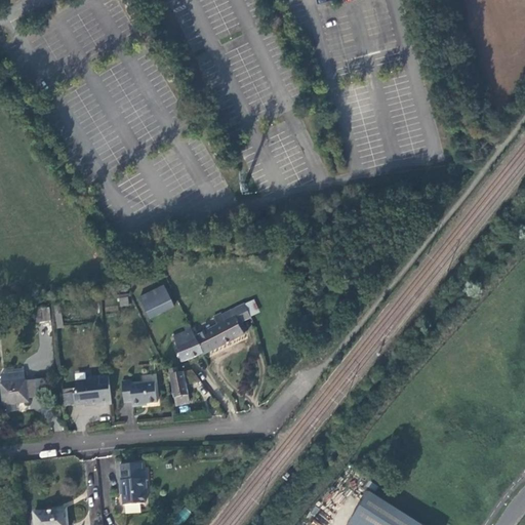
[(150,319),(174,307),(164,286),(139,298),(150,319)]
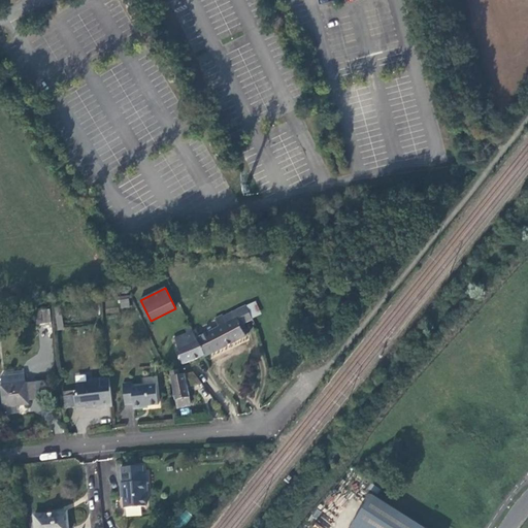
[(121,301),(122,308),(130,307),(129,299),(121,301)]
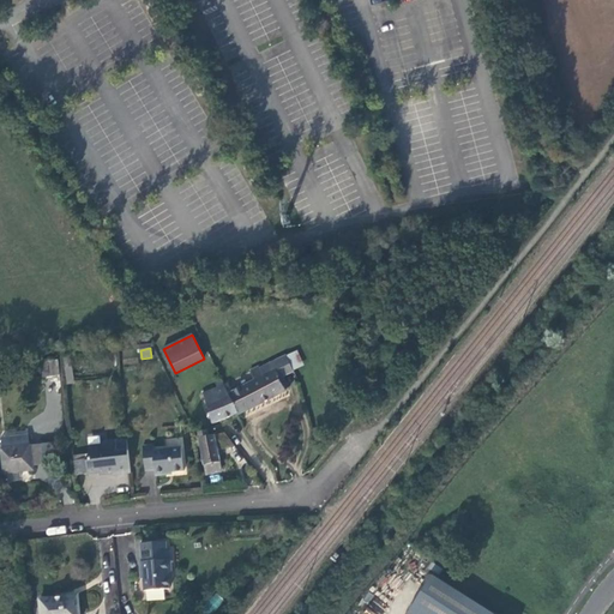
[(280,378),(293,371),(292,369),(302,365),(295,350),(286,355),(269,363),(274,372),(276,371),(280,378)]
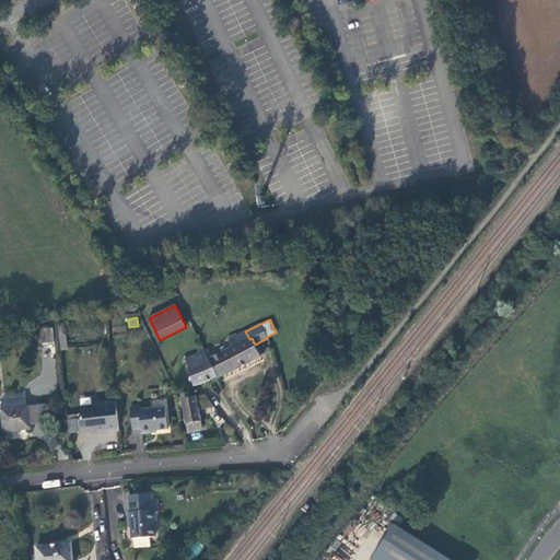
[(62,350),(67,350),(63,325),(58,326),(62,350)]
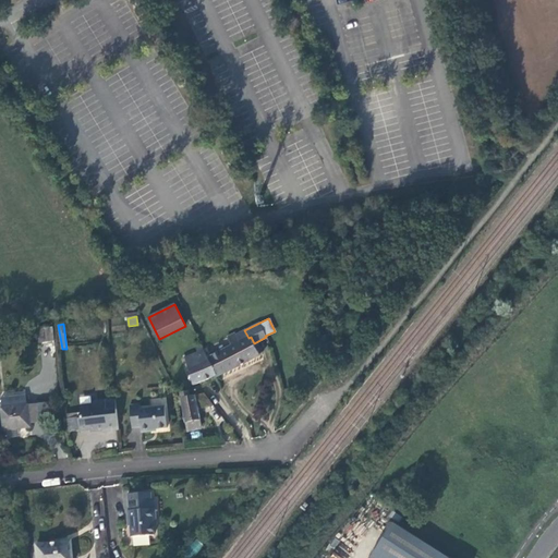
[(55,339),(52,326),(37,328),(39,341),(55,339)]
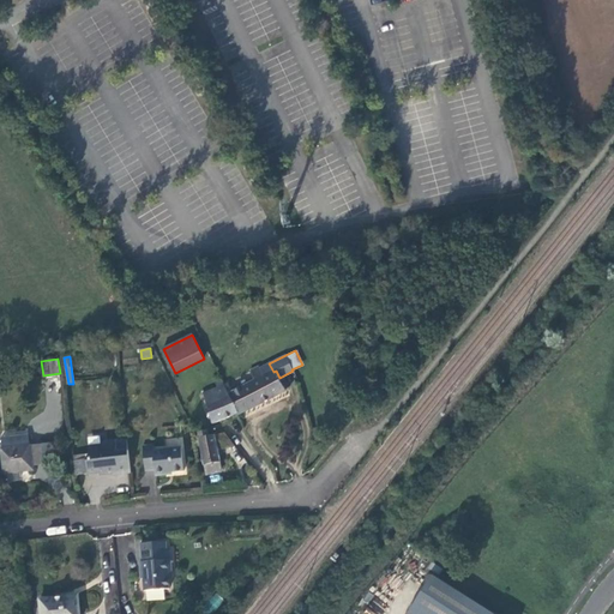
[(228,395),(238,415),(286,391),(280,378),(276,371),(274,372),(269,363),(259,368),(258,367),(250,371),(254,380),(229,393),(228,395)]
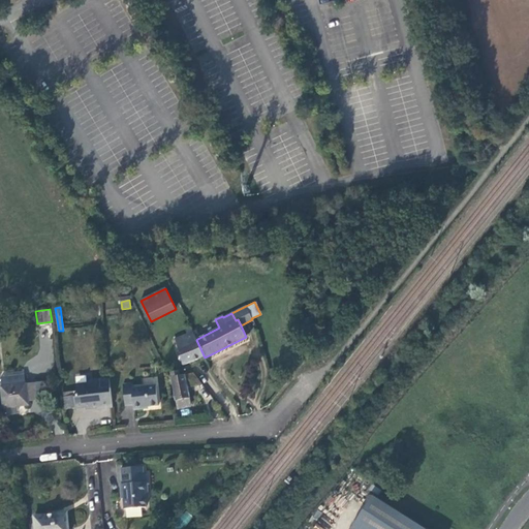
[(193,332),(175,339),(184,366),(205,358),(196,340),(197,339),(193,332)]
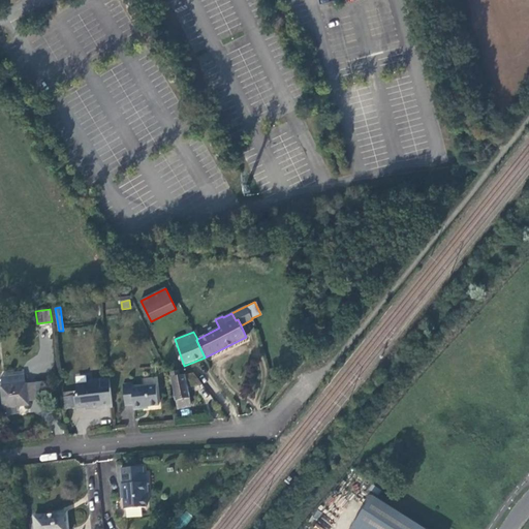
[(191,386),(201,383),(194,372),(185,375),(186,379),(190,378),(191,386)]
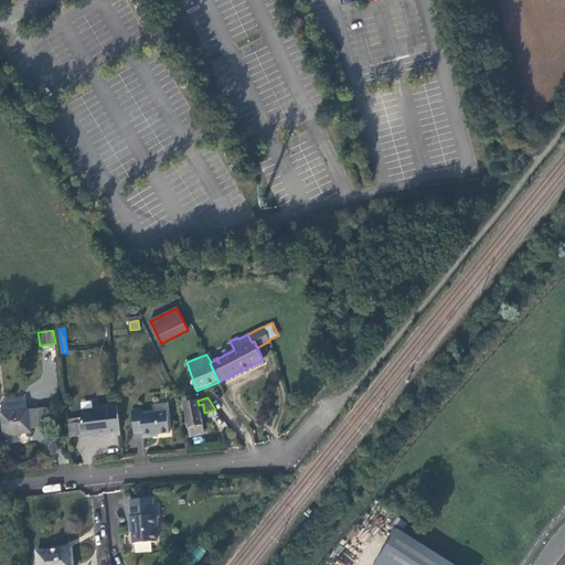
[(18,434),(30,432),(30,428),(28,411),(27,401),(21,402),(22,405),(2,407),(6,443),(19,441),(18,434)]
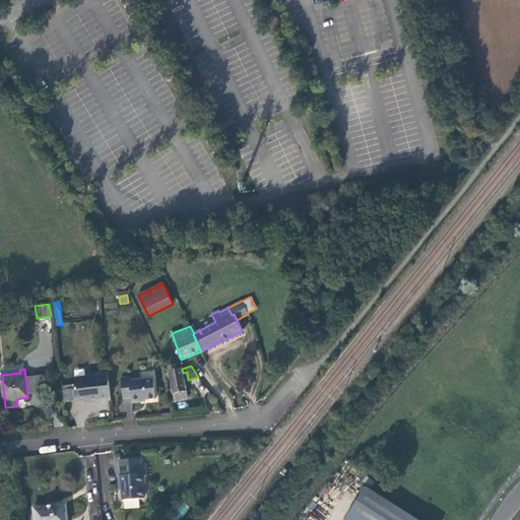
[(177,371),(170,372),(175,401),(188,399),(183,373),(182,369),(177,369),(177,371)]
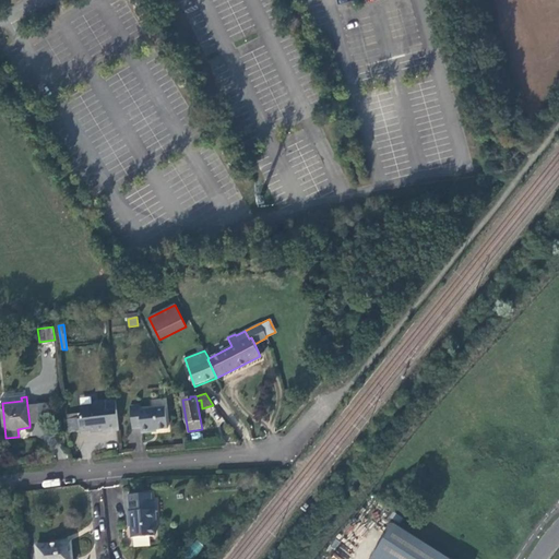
[(107,412),(117,411),(116,400),(106,401),(107,412)]
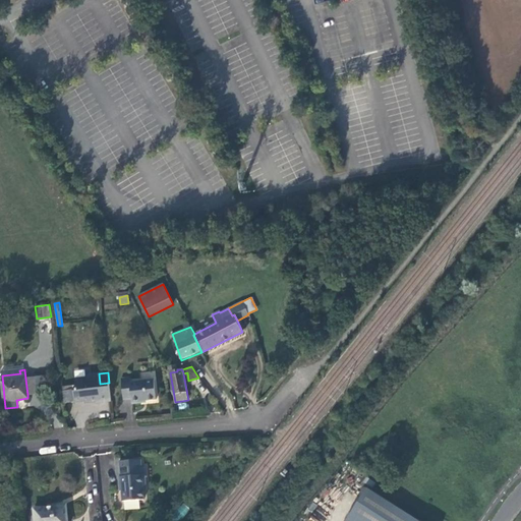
[(98,403),(111,401),(109,383),(100,384),(99,373),(90,374),(88,378),(75,379),(76,390),(73,390),(75,402),(89,401),(89,403),(97,401),(98,403)]
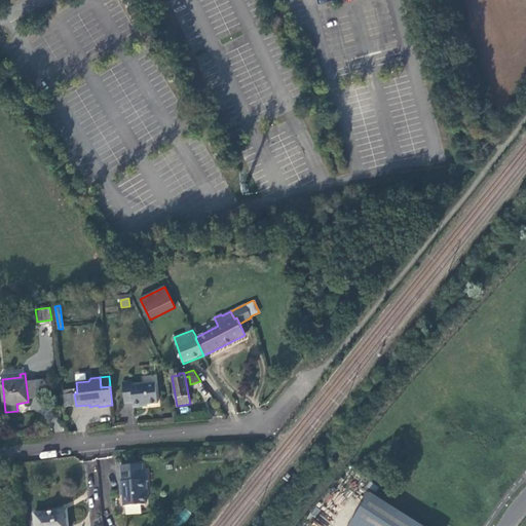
[(26,382),(28,399),(47,397),(45,380),(26,382)]
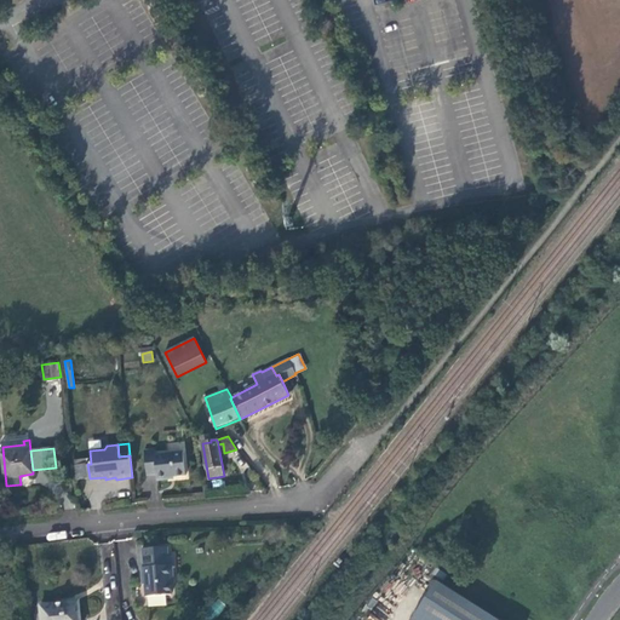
[(144,451),(148,476),(158,475),(158,481),(168,480),(168,477),(187,476),(183,452),(155,454),(155,448),(144,451)]
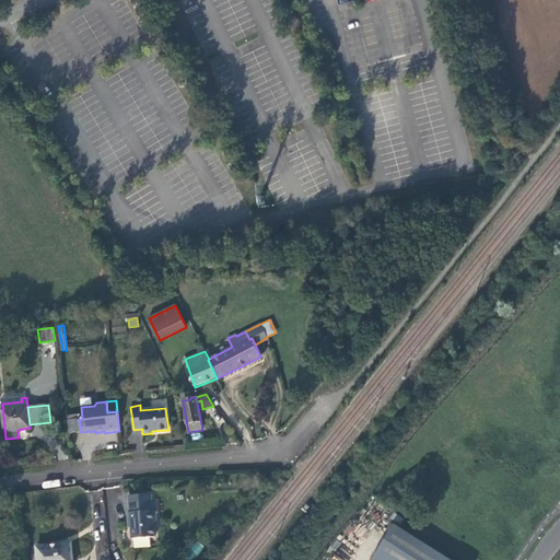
[(70,433),(81,432),(79,419),(69,420),(70,433)]
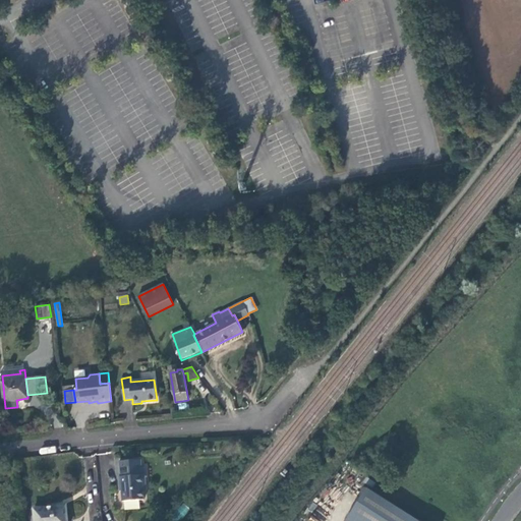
[(122,491),(122,502),(146,500),(143,486),(147,485),(145,467),(142,468),(141,460),(118,463),(120,476),(119,478),(120,490),(122,491)]
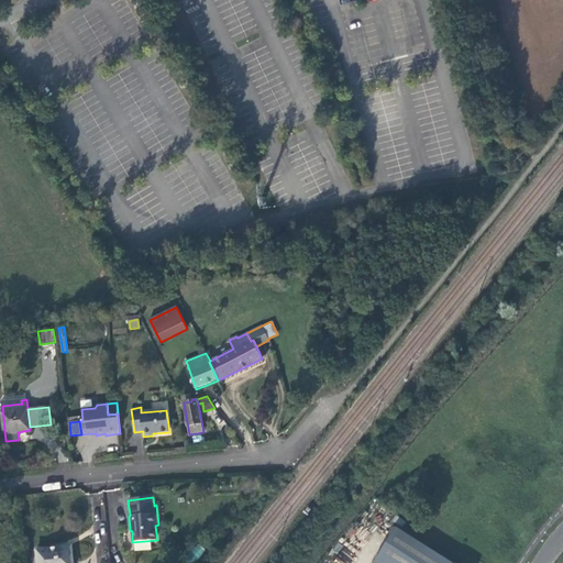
[(451,562),(395,528),(376,558),(384,562),(451,562)]
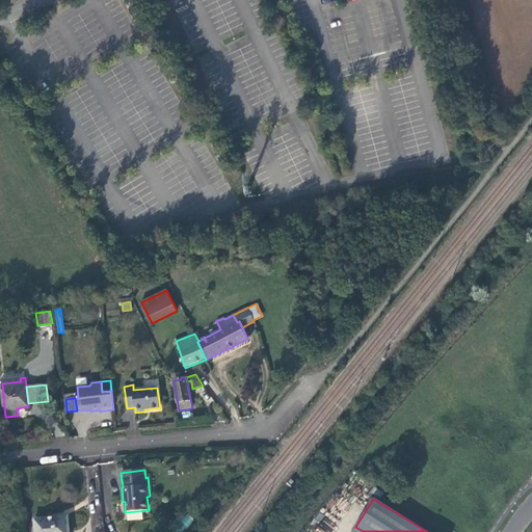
[(70,531),(70,527),(68,512),(36,517),(38,531),(70,531)]
